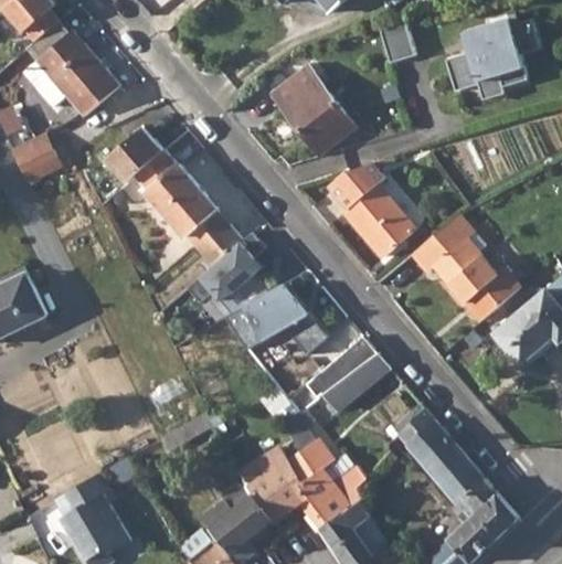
[(0,7),(32,43),(57,20),(49,10),(56,4),(52,0),(0,0),(0,7)]
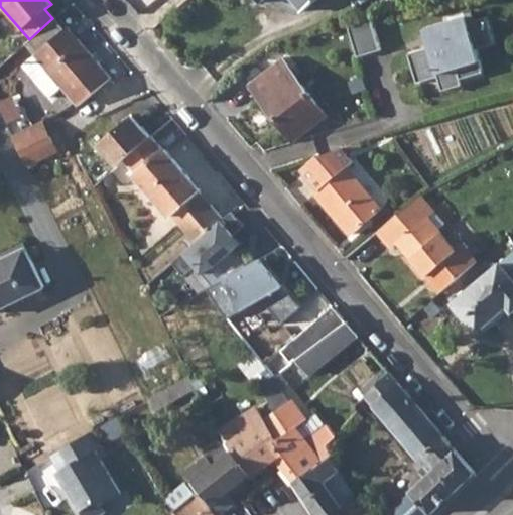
[(253,0),(256,4),(260,0),(290,0),(300,12),(314,0),(253,0)]
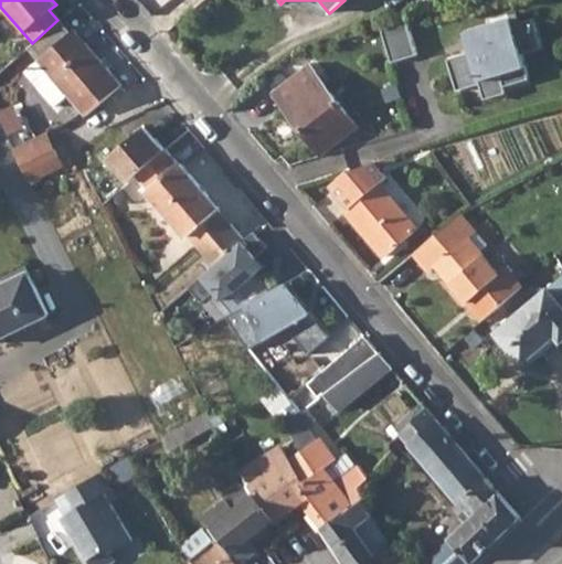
[(508,17),(462,31),(468,53),(446,59),(456,91),(479,83),(485,99),(506,94),(504,86),(527,80),(508,17)]
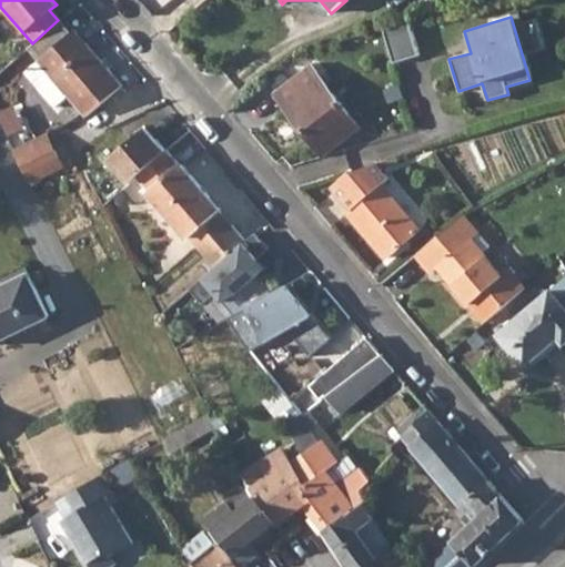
[(32,43),(24,49),(37,62),(22,76),(52,111),(67,99),(84,118),(103,101),(119,87),(87,51),(70,31),(69,32),(58,20),(32,43)]
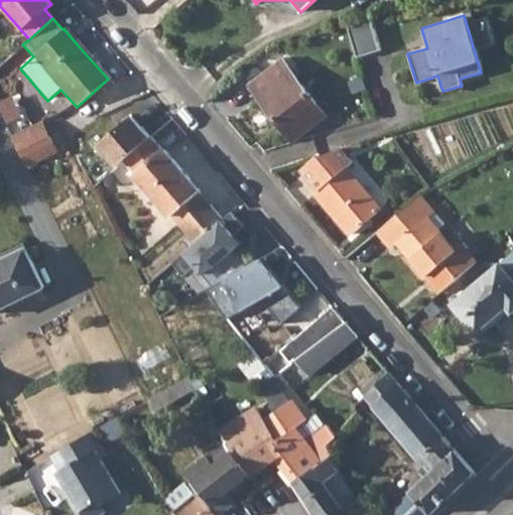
[(370,20),(347,28),(357,57),(380,49),(370,20)]
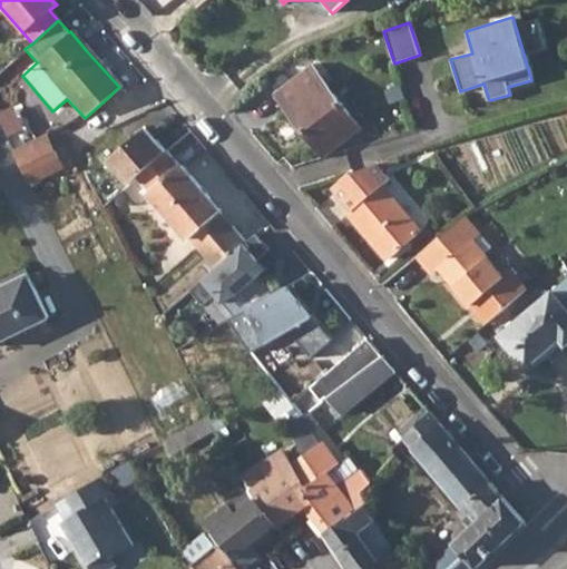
[(273,95),(301,130),(311,123),(319,134),(310,141),(323,159),(360,131),(309,65),(273,95)]
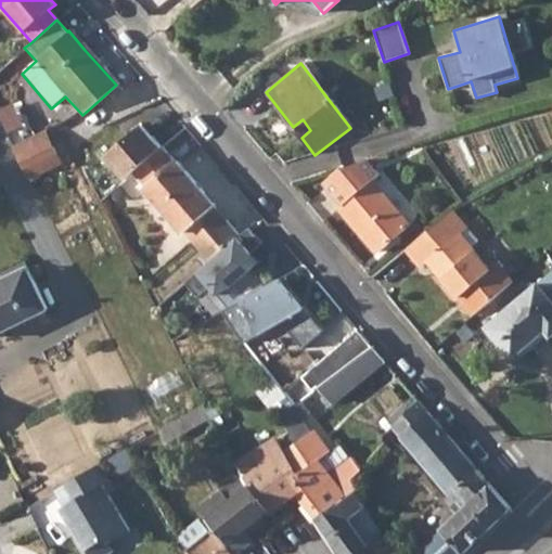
[(16,116),(2,128),(11,138),(25,126),(16,116)]
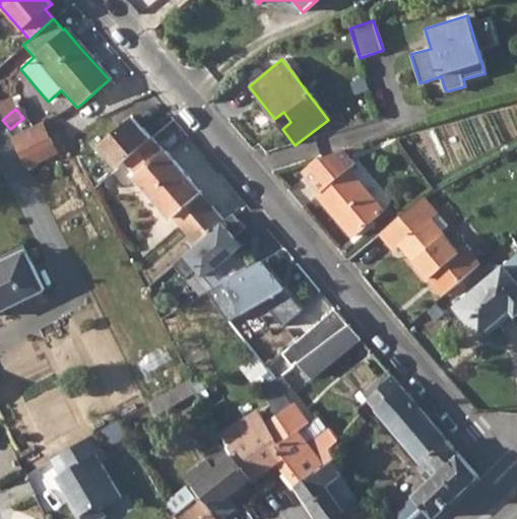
[(283,112),(274,119),(282,129),(291,122),(283,112)]
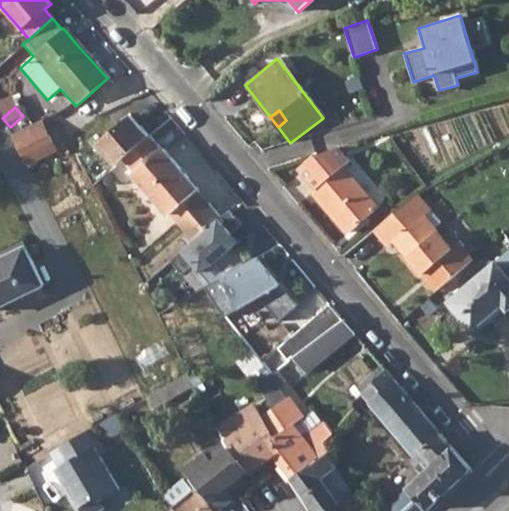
[(38,120),(9,135),(23,164),(52,149),(38,120)]
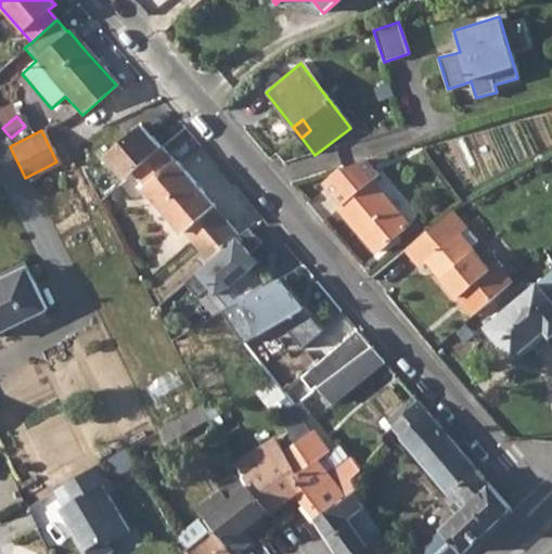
[(159,151),(132,175),(144,188),(142,191),(180,235),(182,233),(195,247),(222,223),(209,209),(213,206),(174,163),(171,164),(159,151)]
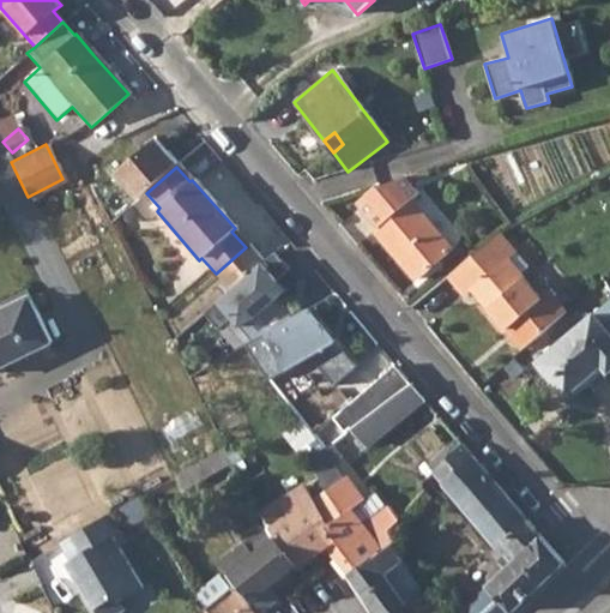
[(422,174),(374,187),(355,203),(376,228),(370,232),(416,283),(451,252),(409,203),(417,196),(408,185),(424,181),(422,174)]
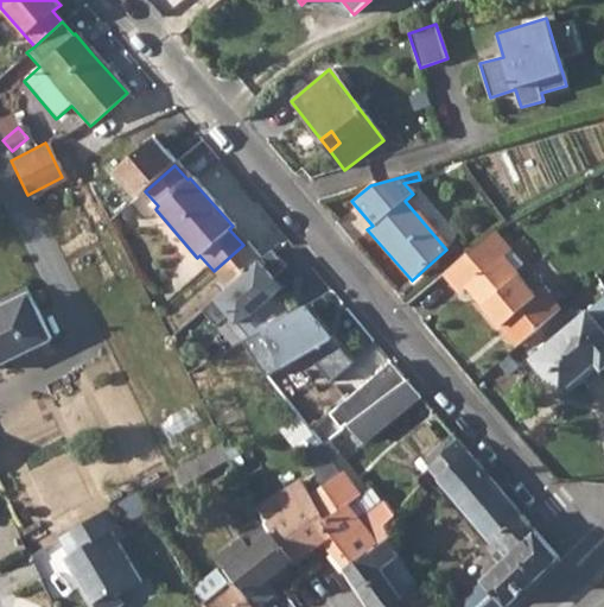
[(474,245),(440,273),(458,293),(466,286),(491,316),(516,347),(559,311),(541,290),(534,295),(514,271),(520,265),(489,229),(474,245)]
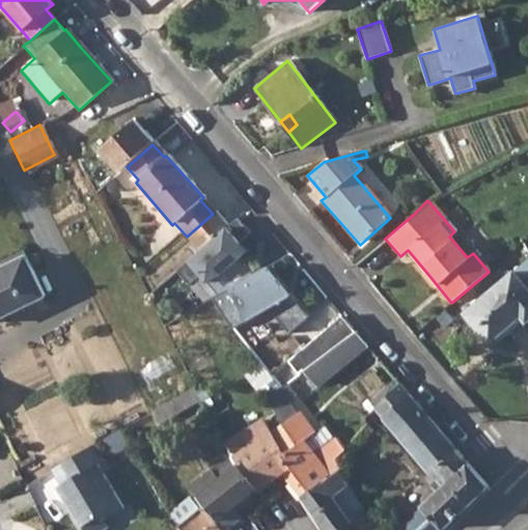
[(226,228),(213,214),(187,236),(200,250),(226,228)]
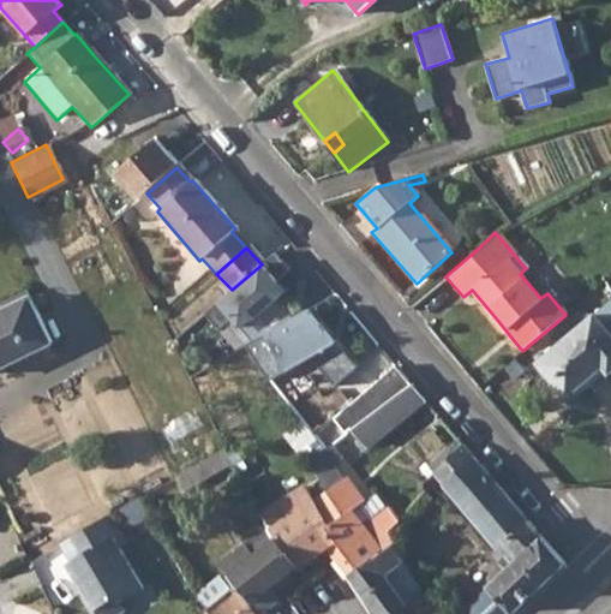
[(285,292),(262,264),(232,290),(213,305),(235,333),(285,292)]
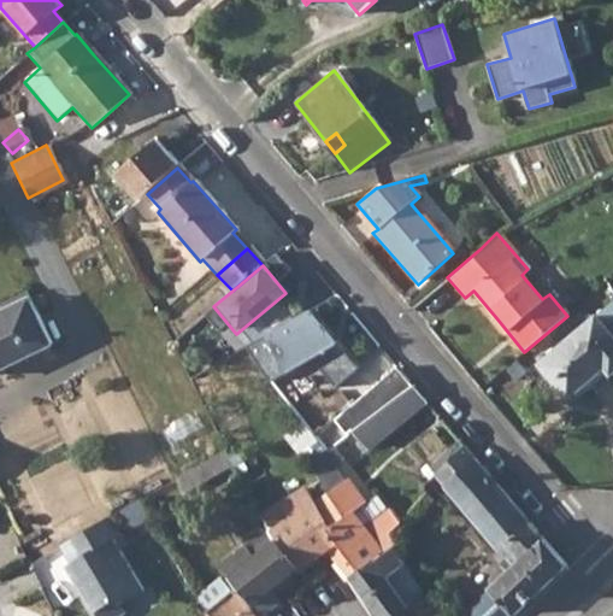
[(0,370),(51,346),(24,291),(0,303),(0,370)]
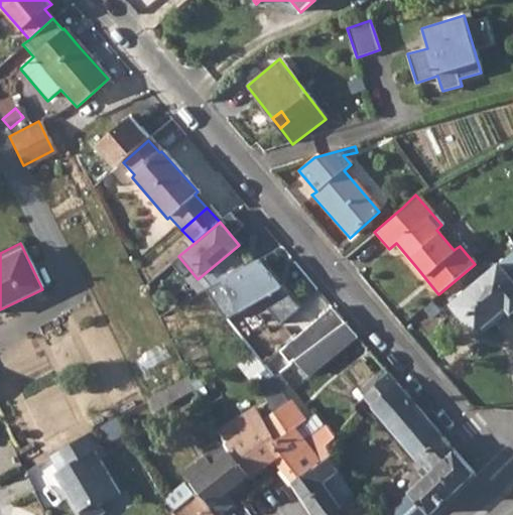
[(256,250),(201,288),(224,322),(261,295),(279,319),(296,307),(256,250)]
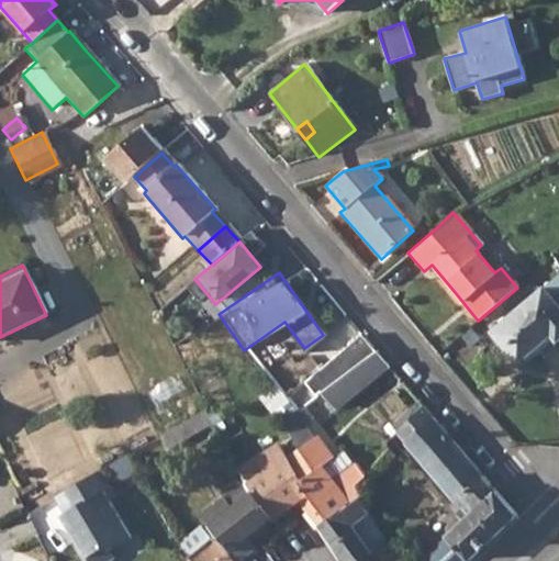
[(558,275),(522,306),(515,299),(503,309),(510,316),(492,331),(489,334),(515,366),(549,339),(556,345),(558,341),(558,275)]
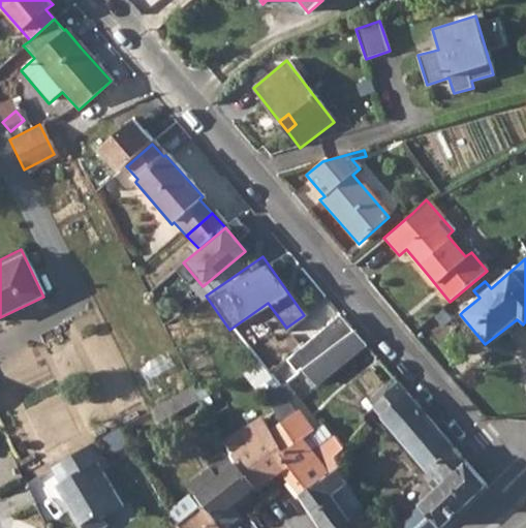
[(287,361),(297,374),(302,369),(351,332),(339,317),(314,336),(313,337),(298,349),(298,352),(287,361)]
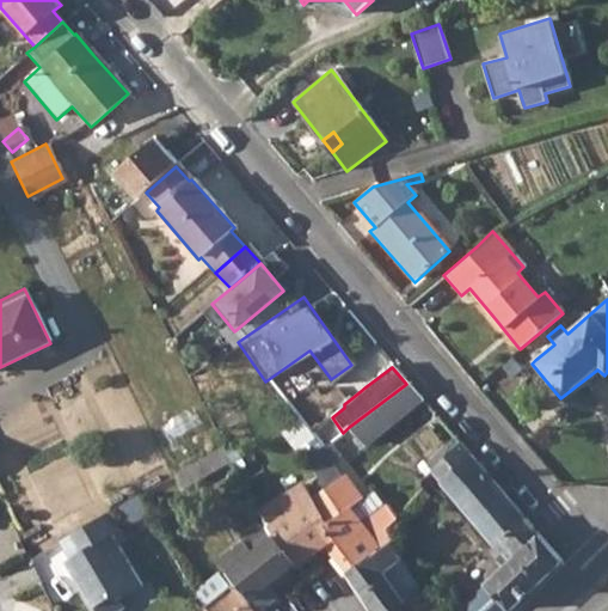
[(406,384),(349,427),(363,446),(421,401),(406,384)]
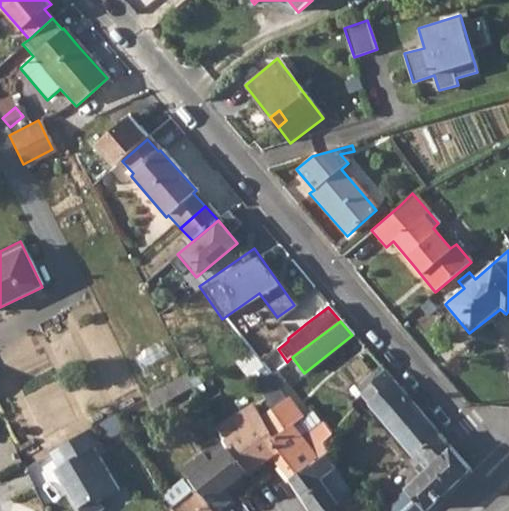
[(268,367),(262,371),(267,378),(272,373),(268,367)]
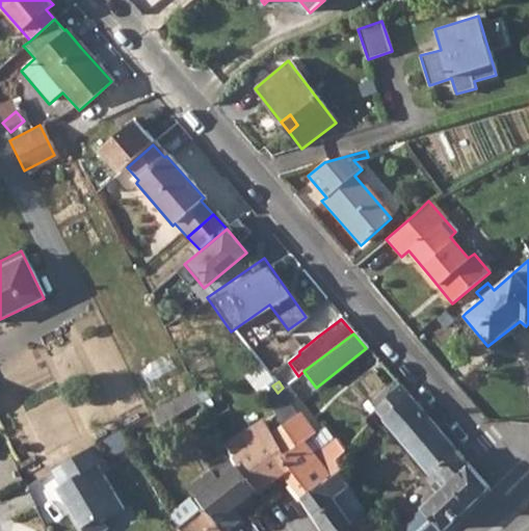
[(278,393),(266,400),(272,412),(286,402),(293,397),(285,386),(283,388),(278,393)]
